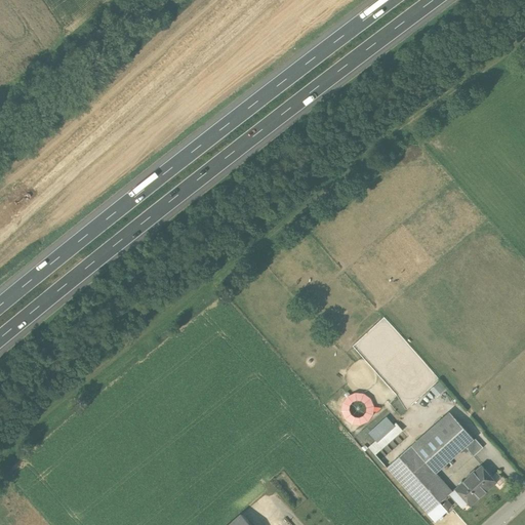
[(386,321),(361,339),(371,352),(374,350),(374,349),(376,347),(375,345),(384,337),(381,335),(387,332),(388,333),(393,330),(386,321)]
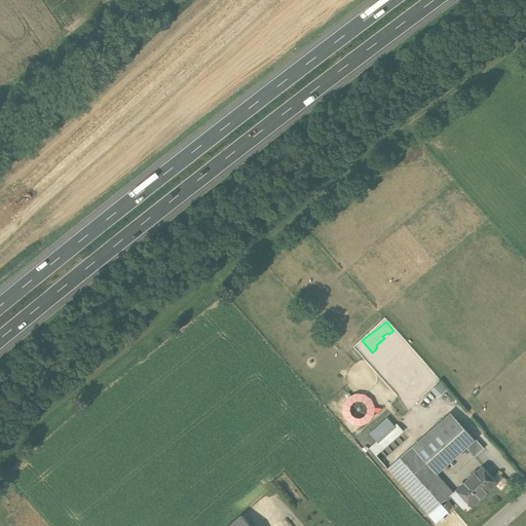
[(433,387),(439,397),(448,390),(443,381),(433,387)]
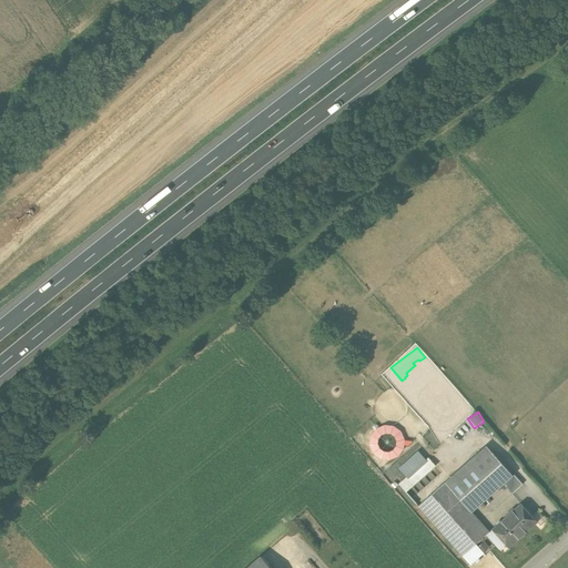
[(381,460),(413,447),(402,421),(371,433),(381,460)]
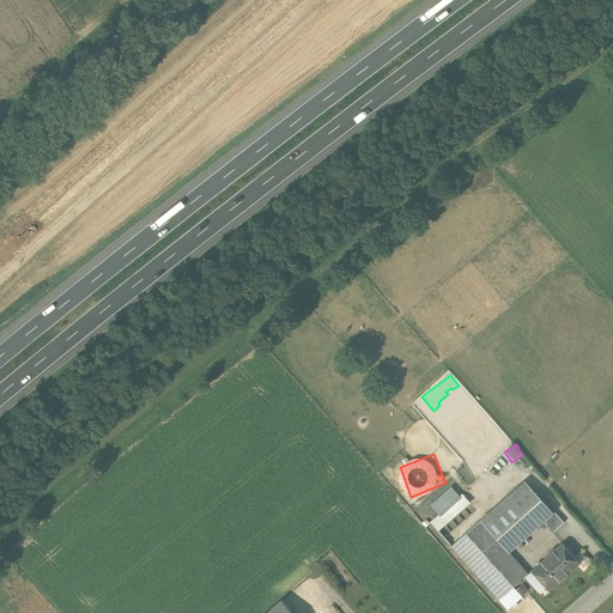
[(483,521),(455,546),(501,598),(528,572),(511,553),(545,523),(553,534),(564,525),(556,514),(554,515),(530,489),(487,527),(483,521)]
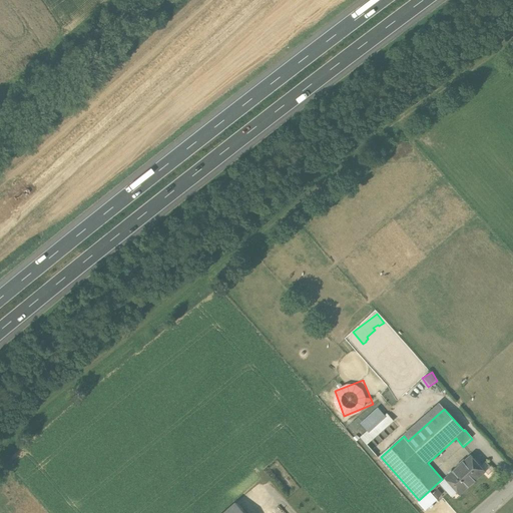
[(395,420),(390,414),(363,438),(368,444),(395,420)]
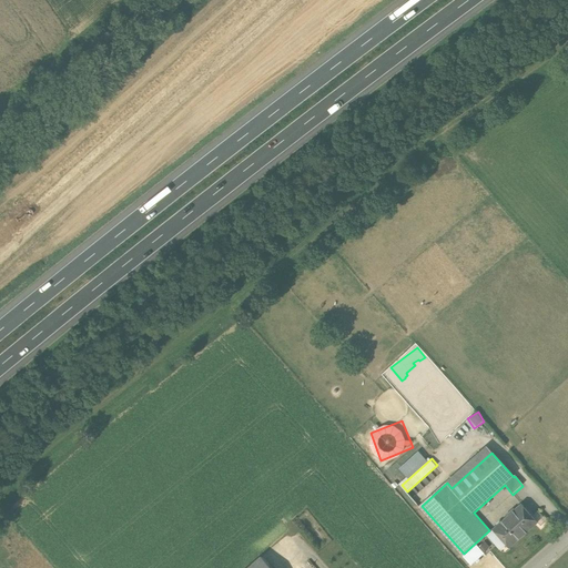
[(509,548),(538,523),(520,504),(514,510),(513,509),(505,516),(506,517),(493,529),(509,548)]
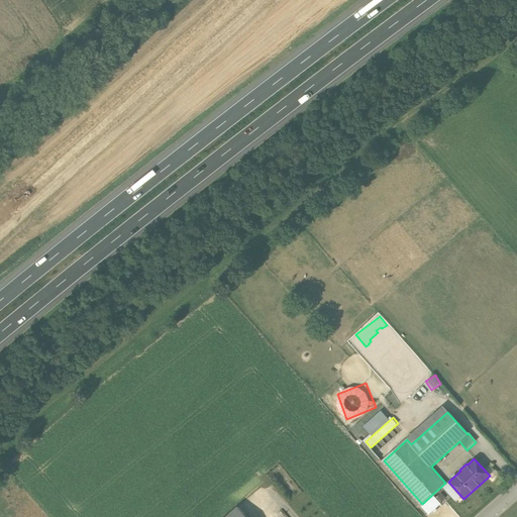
[(442,490),(437,494),(443,502),(448,498),(442,490)]
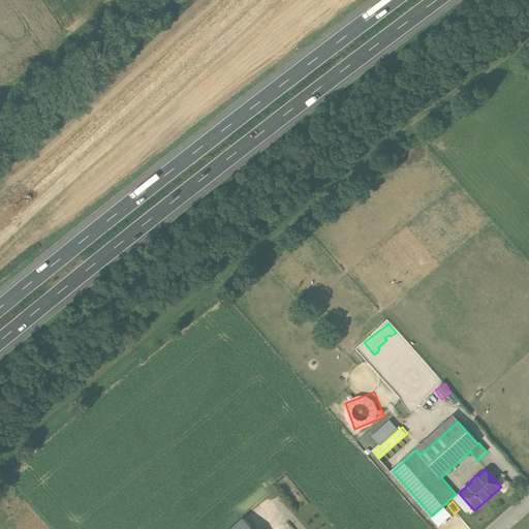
[(253,528),(244,519),(231,528),(253,528)]
